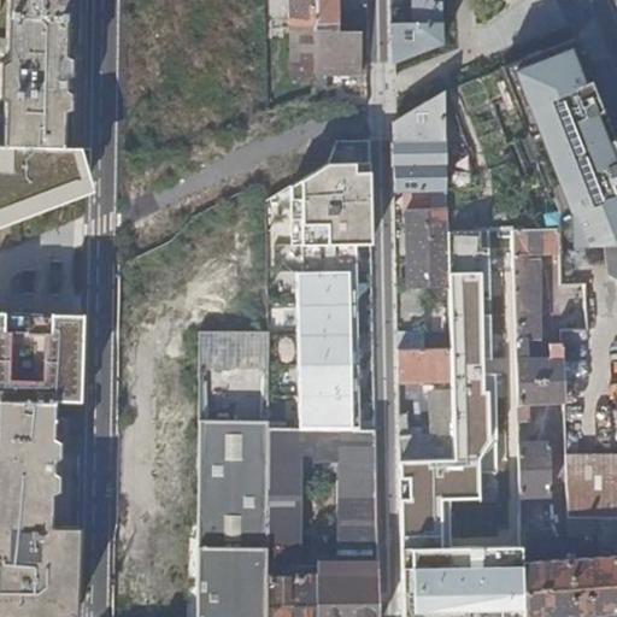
[(0,97),(3,99),(1,145),(66,151),(69,107),(69,90),(63,88),(63,75),(70,72),(70,58),(64,54),(65,0),(6,0),(4,60),(0,63),(0,97)]
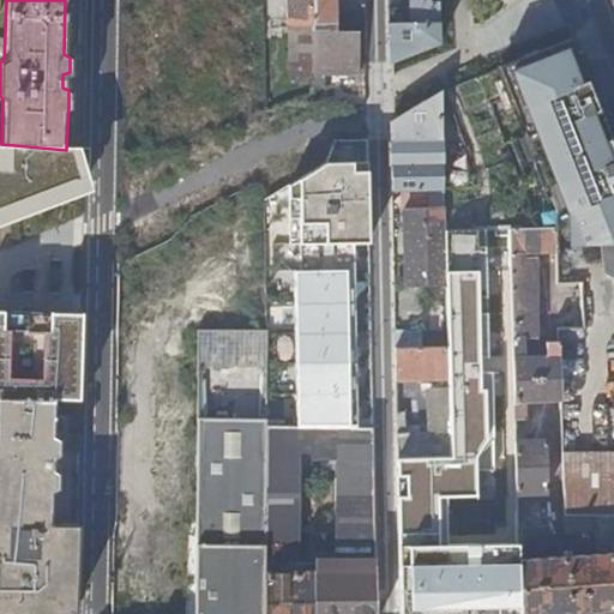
[(287,0),(287,20),(312,20),(312,5),(312,0),(287,0)]
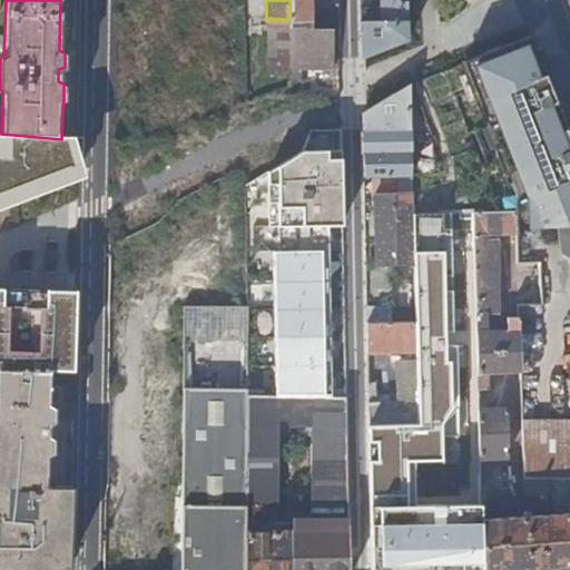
[(290,0),(290,5),(290,19),(290,29),(311,29),(310,0),(290,0)]
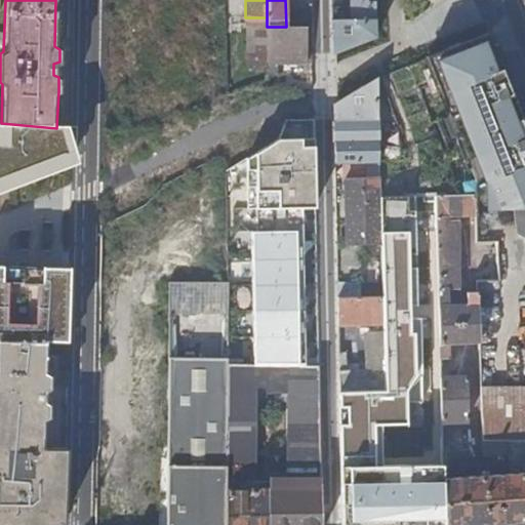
[(337,52),(371,39),(371,21),(375,21),(374,0),(350,0),(350,6),(332,6),(332,54),(337,52)]
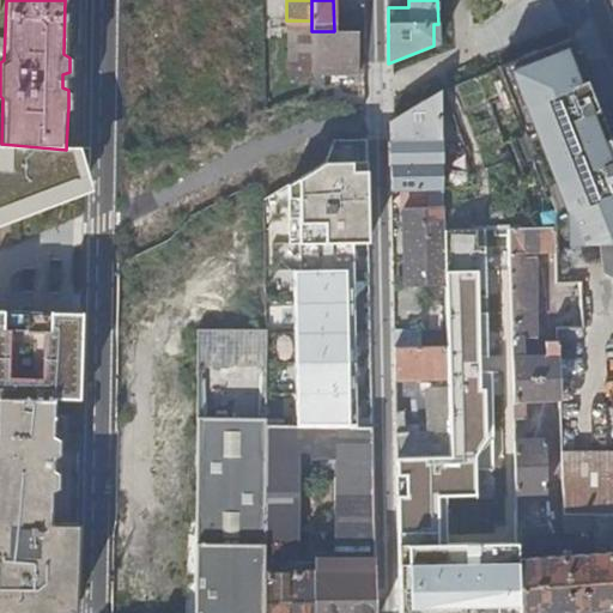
[(341,17),(341,31),(358,30),(364,30),(364,16),(341,17)]
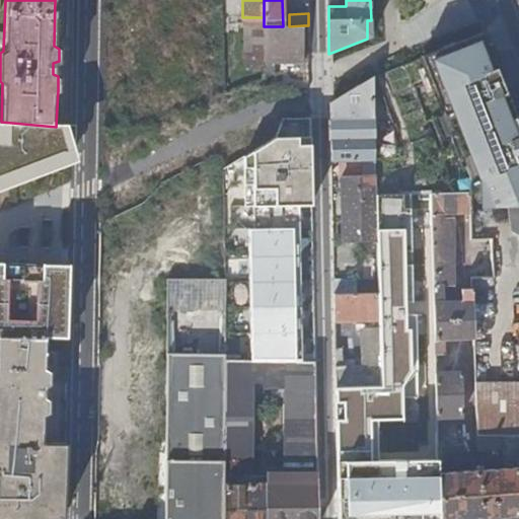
[(264,26),(264,62),(276,62),(303,61),(303,25),(289,26),(283,26),(264,26)]
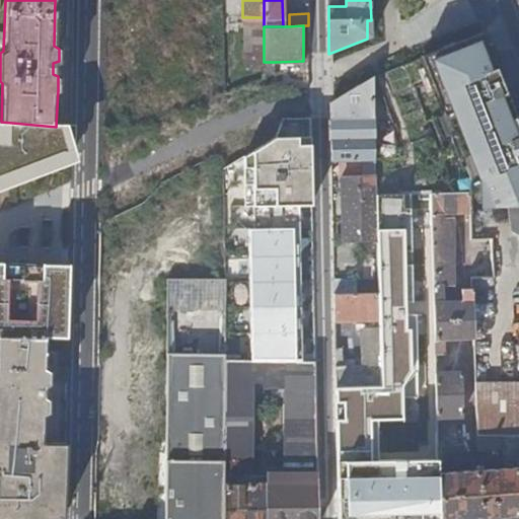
[(518,128),(482,36),(422,60),(445,118),(442,119),(455,149),(458,148),(469,176),(470,192),(470,207),(506,207),(518,206),(518,128)]
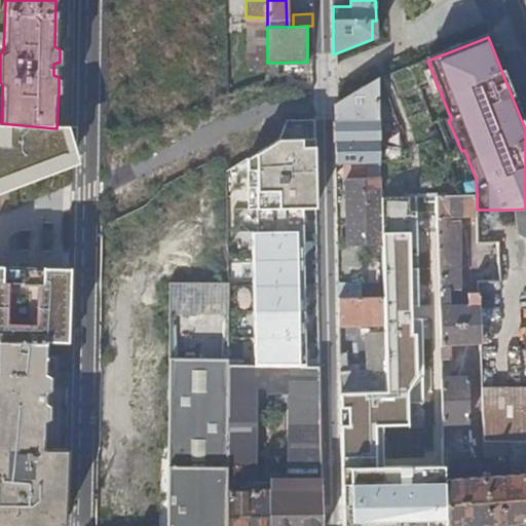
[(267,63),(267,75),(278,75),(279,63),(267,63)]
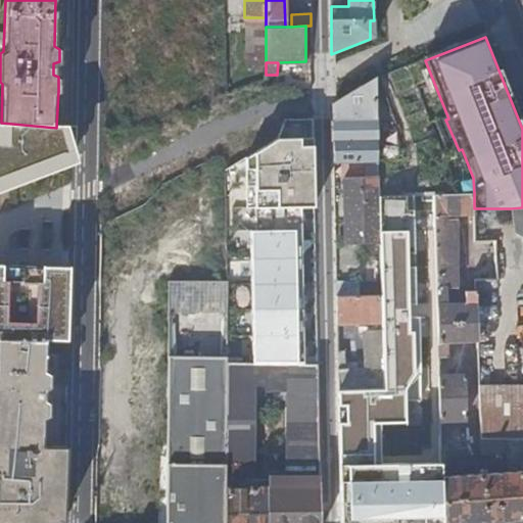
[(343,162),(377,161),(376,103),(370,95),(332,103),(332,121),(336,121),(337,145),(332,145),(333,162),(343,162)]
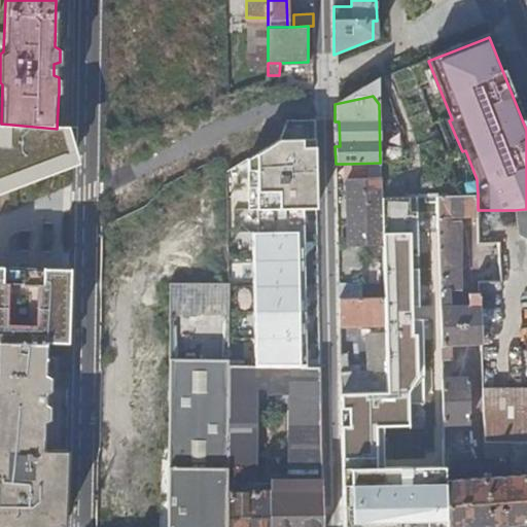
[(232,360),(323,362),(318,123),(288,118),(284,141),(230,166),(232,360)]
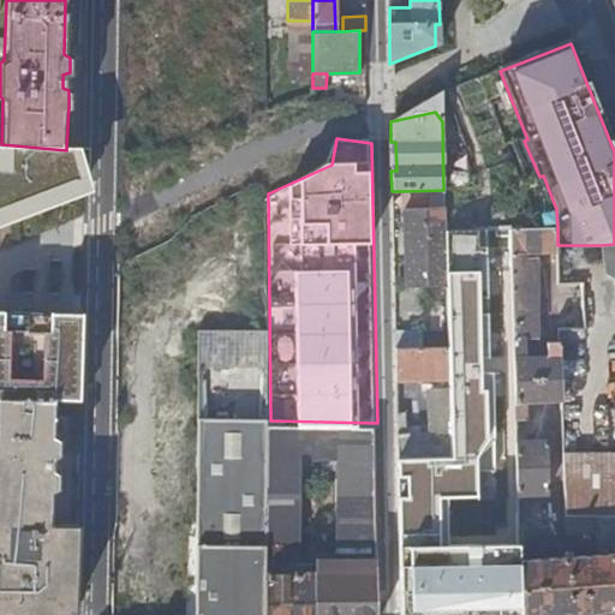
[(66,150),(1,144),(0,144),(0,227),(83,197),(94,192),(82,149),(66,150)]
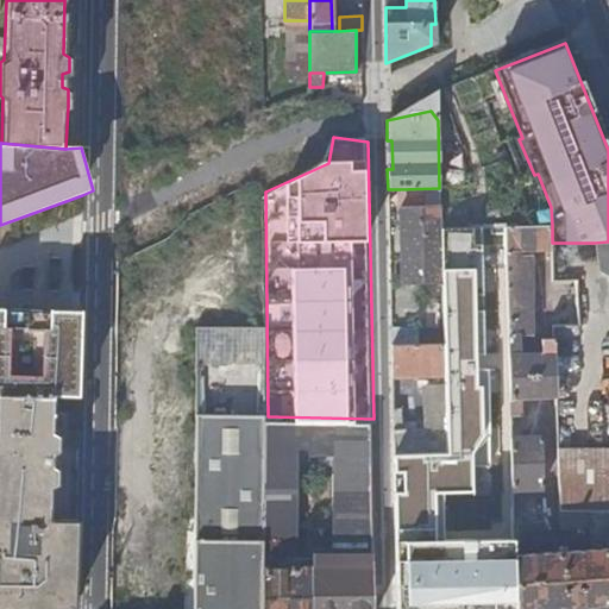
[(449,169),(449,187),(468,187),(468,169),(449,169)]
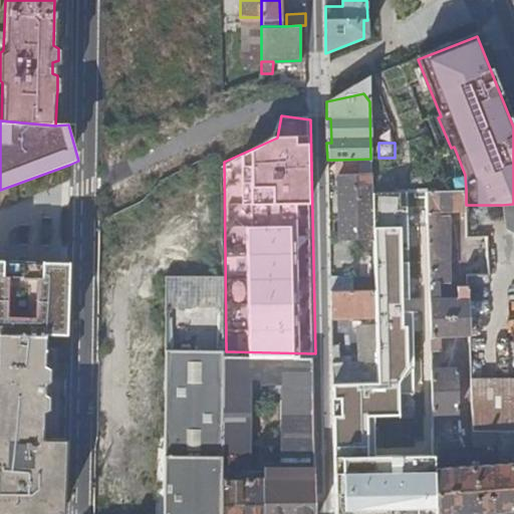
[(371,194),(370,159),(337,160),(338,239),(373,238),(372,199),(372,197),(371,194)]
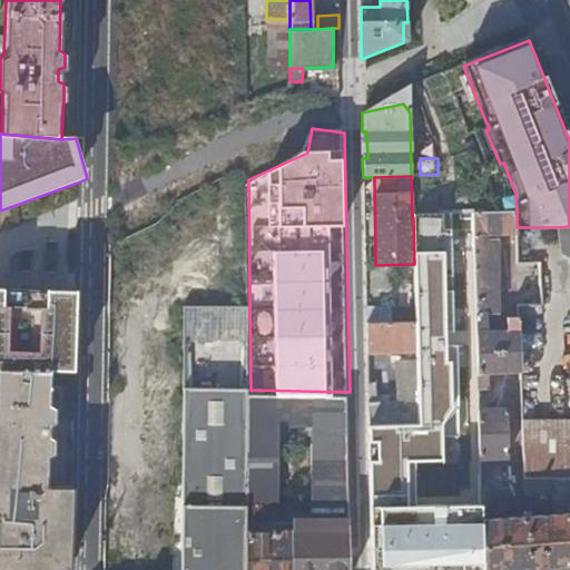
[(517,234),(517,227),(517,210),(492,212),(473,213),(475,269),(477,314),(500,314),(498,239),(487,239),(487,234),(517,234)]
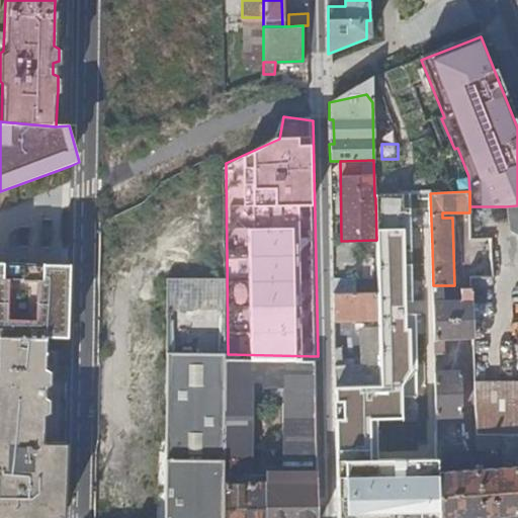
[(396,197),(375,198),(375,200),(376,240),(377,261),(377,292),(377,294),(433,294),(433,289),(433,285),(432,245),(430,193),(405,193),(396,194),(396,197)]
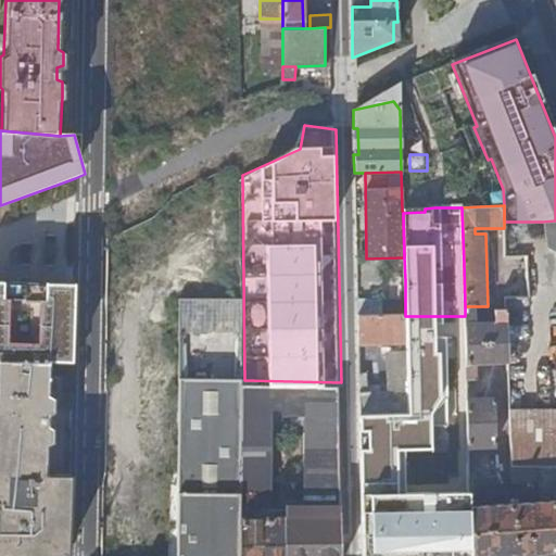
[(555,220),(542,222),(545,249),(555,253),(555,220)]
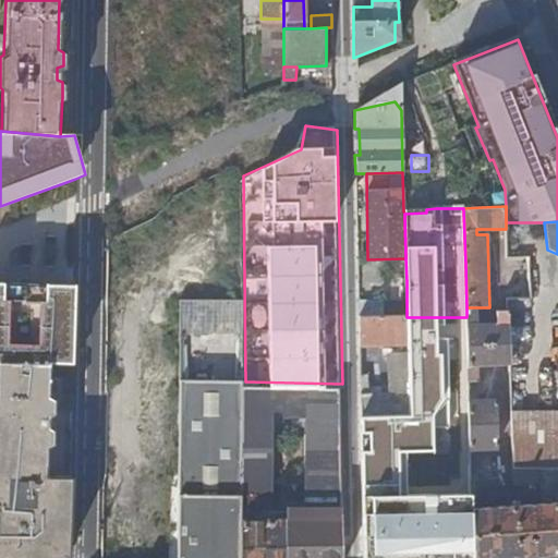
[(45,282),(45,298),(73,299),(73,282),(45,282)]
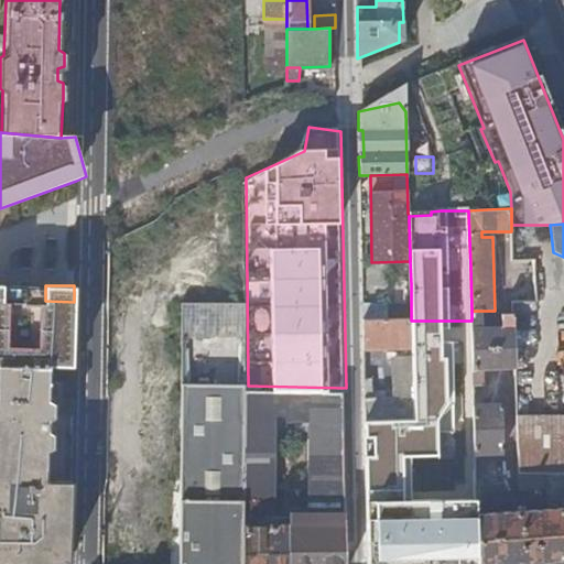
[(0,306),(1,307),(1,316),(0,315),(0,563),(63,563),(68,560),(71,494),(71,465),(56,464),(56,457),(46,457),(46,448),(51,446),(52,433),(47,430),(47,419),(53,415),(53,401),(49,398),(49,361),(73,362),(74,302),(45,301),(0,301),(0,306)]
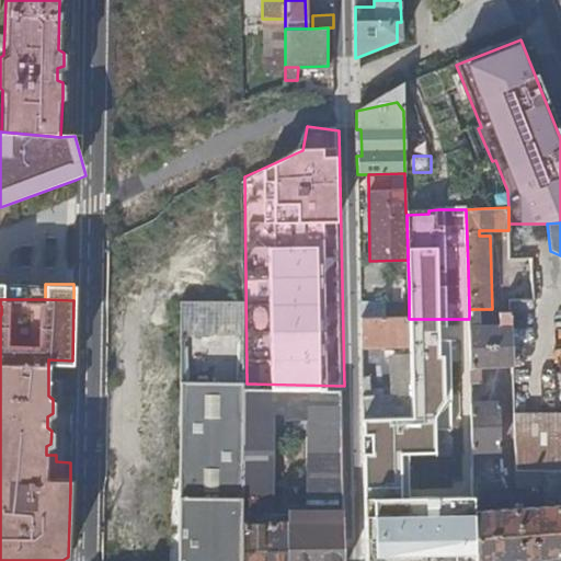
[(513,365),(512,311),(500,311),(500,327),(482,328),(481,313),(469,313),(469,319),(469,334),(470,384),(480,384),(480,379),(483,378),(482,366),(513,365)]
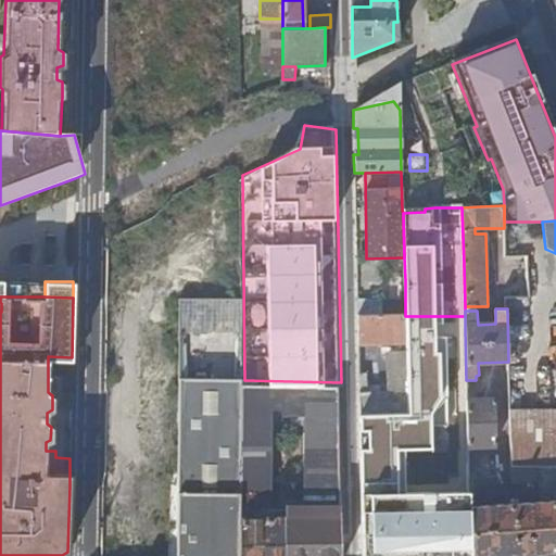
[(405,314),(357,314),(357,325),(357,339),(393,339),(393,350),(406,350),(406,349),(405,316),(405,314)]
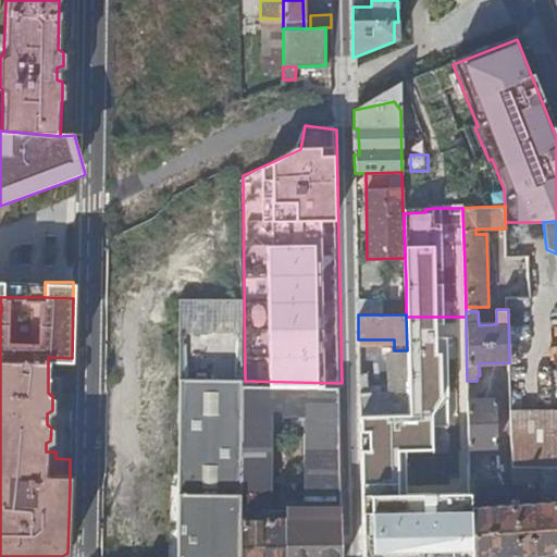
[(363,556),(471,556),(470,508),(470,498),(469,479),(469,446),(468,400),(467,381),(466,317),(406,317),(408,416),(359,417),(363,556)]
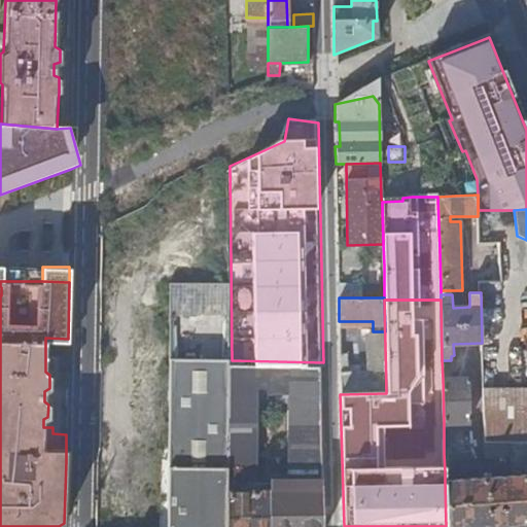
[(135,385),(166,386),(169,311),(138,309),(135,385)]
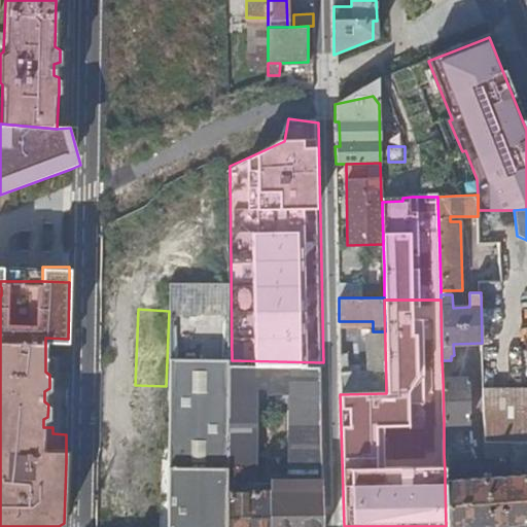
[(365,372),(340,372),(340,380),(340,394),(386,393),(385,388),(385,335),(366,336),(365,372)]
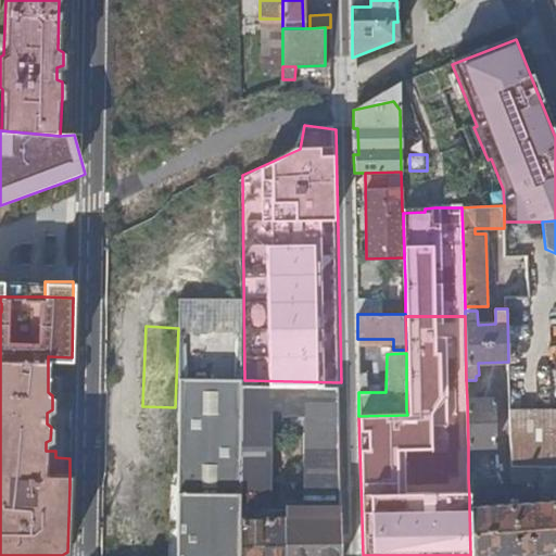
[(240,388),(240,381),(180,379),(178,422),(177,452),(175,555),(339,555),(336,388),(240,388)]
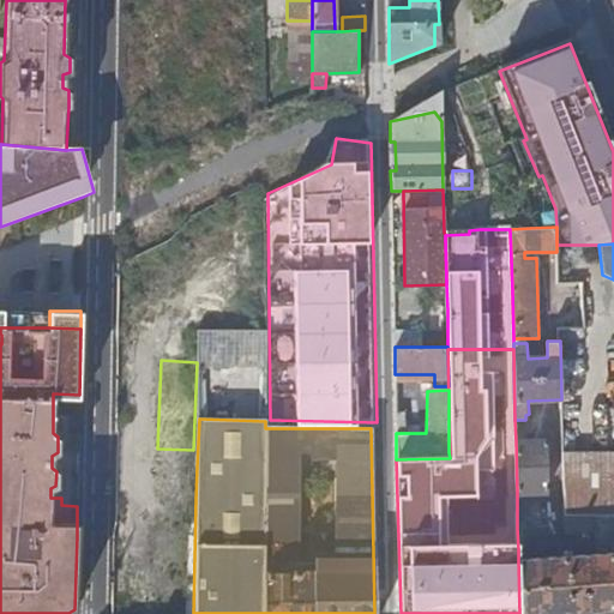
[(548,441),(516,441),(516,467),(517,492),(549,491),(548,441)]
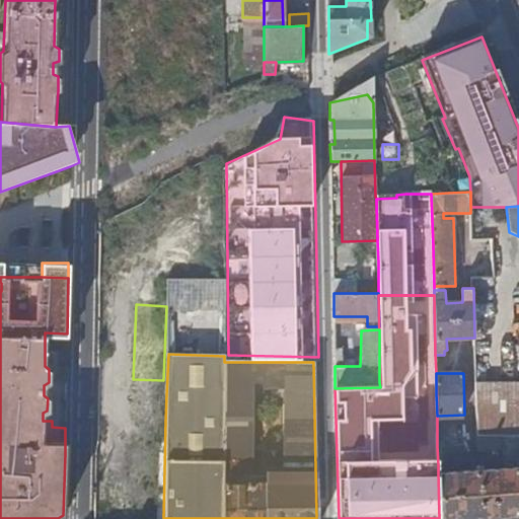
[(518,380),(476,381),(478,425),(478,436),(498,436),(518,435),(518,380)]
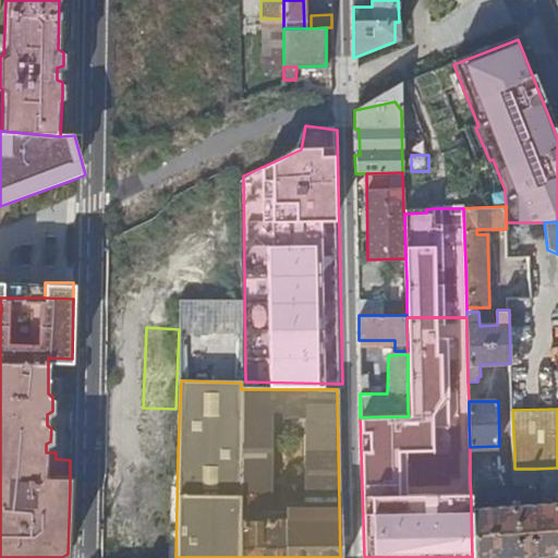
[(557,468),(535,469),(514,469),(516,498),(544,497),(544,504),(471,509),(472,557),(487,557),(557,553),(557,468)]
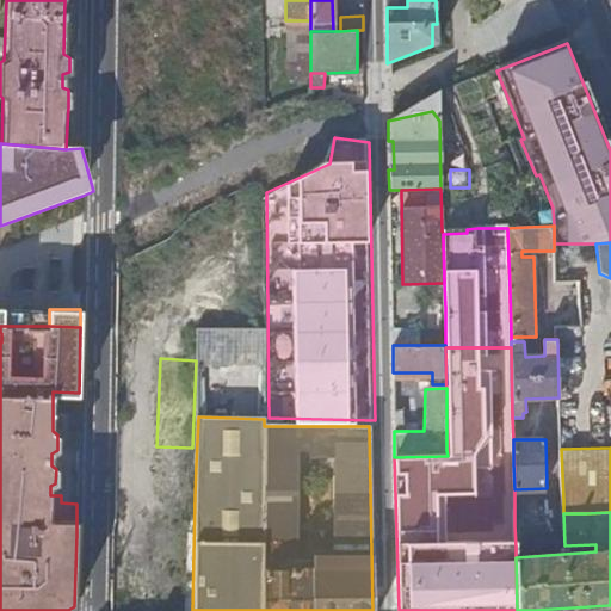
[(548,523),(514,525),(516,547),(555,543),(548,523)]
